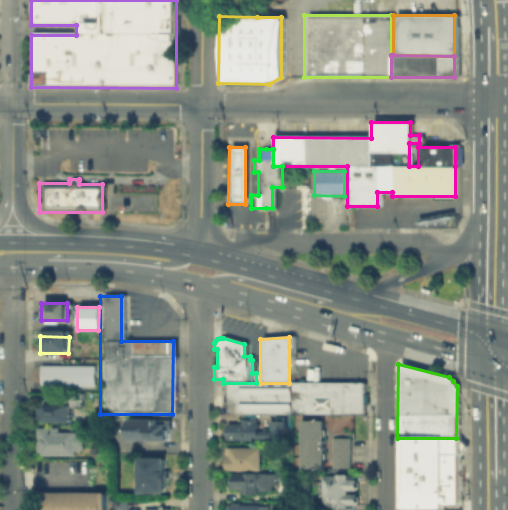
[(40,388),(40,369),(95,369),(95,388),(40,388)]
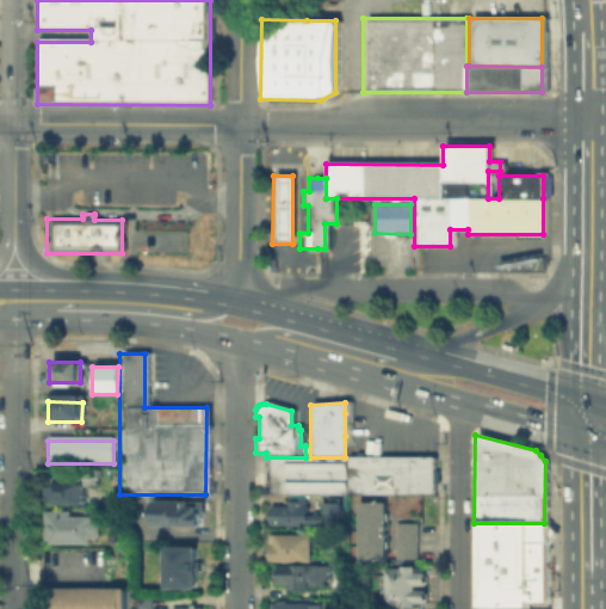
[(310,457),(345,457),(431,457),(431,471),(434,471),(434,477),(434,483),(431,483),(431,494),(266,494),(266,457),(305,457),(310,457)]
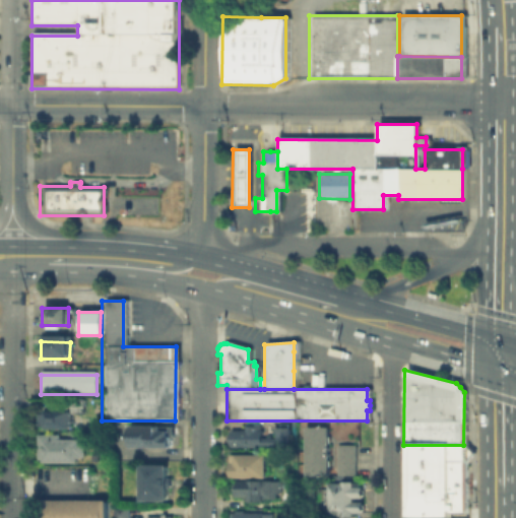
[(71,414),(71,403),(82,403),(82,414),(71,414)]
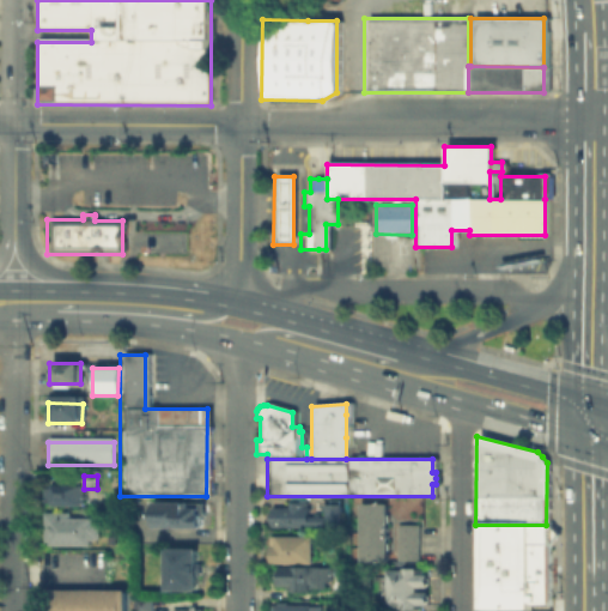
[(43,509),(44,488),(81,488),(81,509),(43,509)]
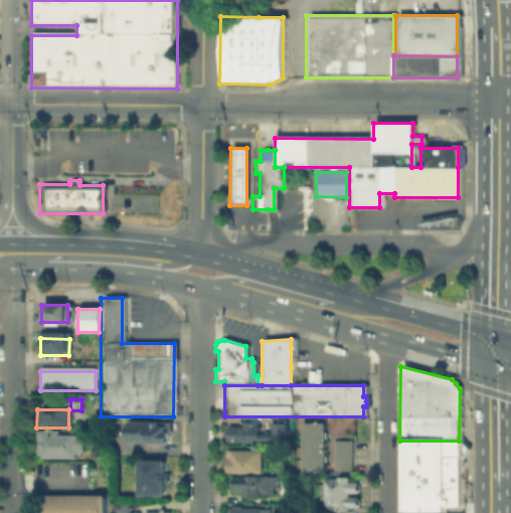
[(223,425),(238,426),(238,421),(253,422),(253,425),(256,425),(256,434),(270,435),(270,423),(285,423),(285,443),(223,443),(223,425)]
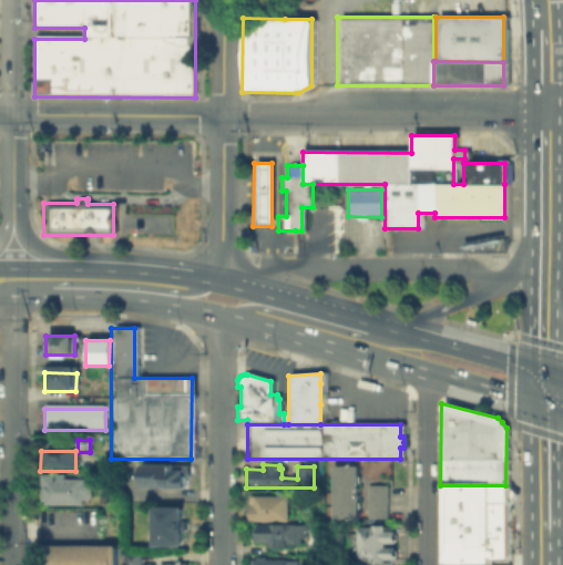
[(330,466),(330,520),(356,520),(356,466),(330,466)]
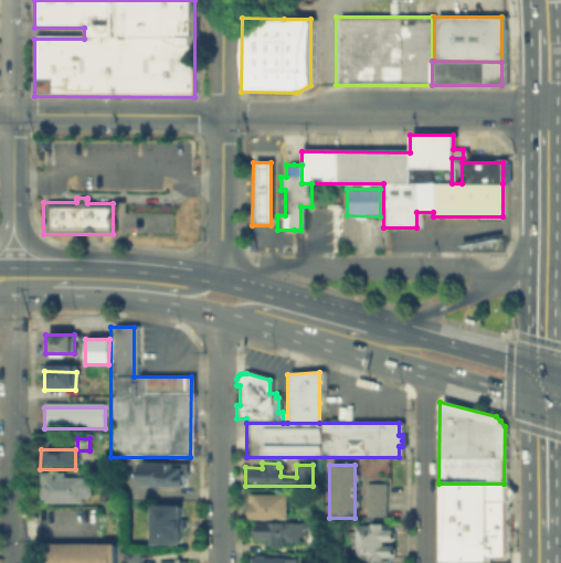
[(186,468),(186,488),(145,488),(145,468),(186,468)]
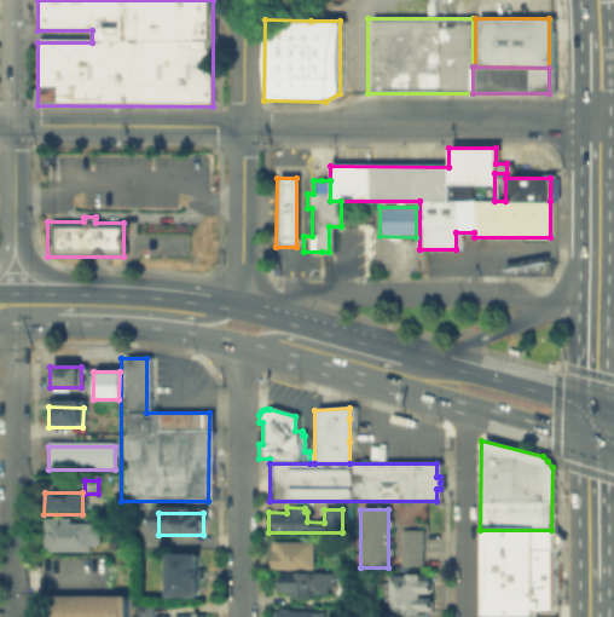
[(92,526),(92,529),(100,529),(100,545),(92,545),(92,552),(44,552),(44,526),(92,526)]
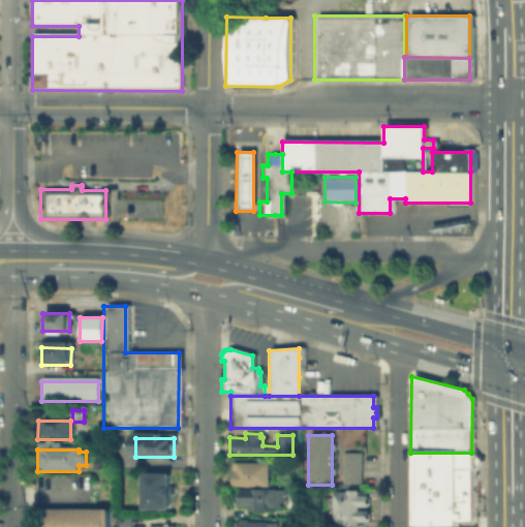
[(340,453),(340,485),(359,485),(359,453),(340,453)]
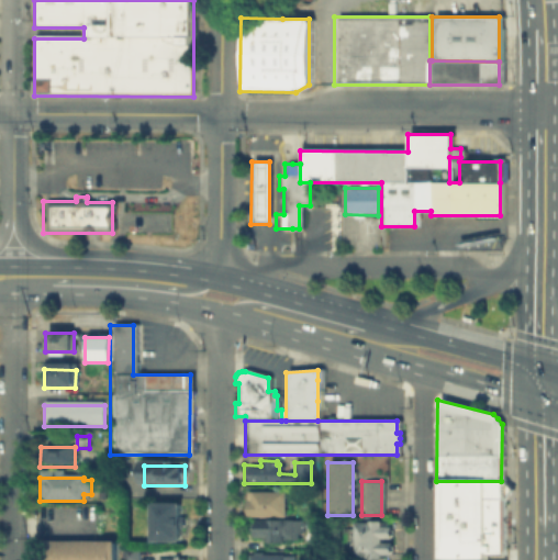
[(501,481),(436,481),(436,559),(483,559),(483,556),(483,500),(501,500),(501,489),(501,481)]
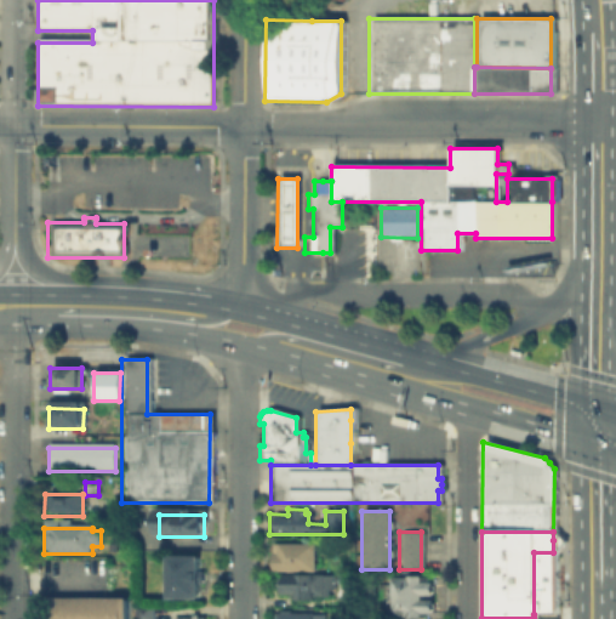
[(268,571),(268,543),(311,543),(311,571),(268,571)]
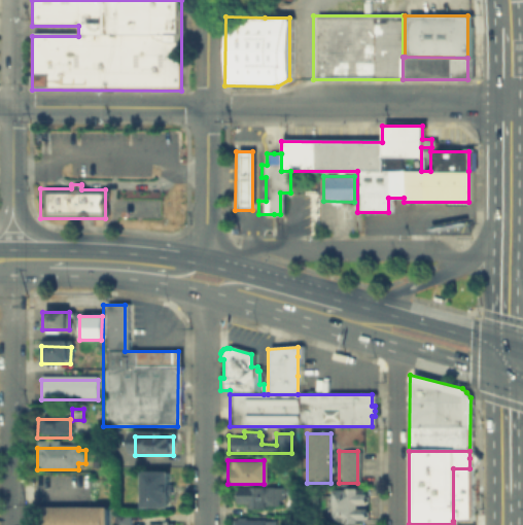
[(469,468),(453,468),(453,521),(469,521),(469,474),(469,468)]
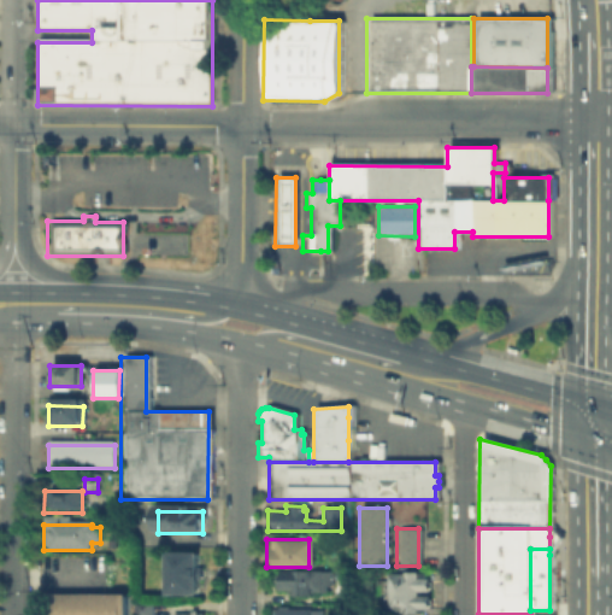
[(163,595),(163,552),(194,552),(194,595),(163,595)]
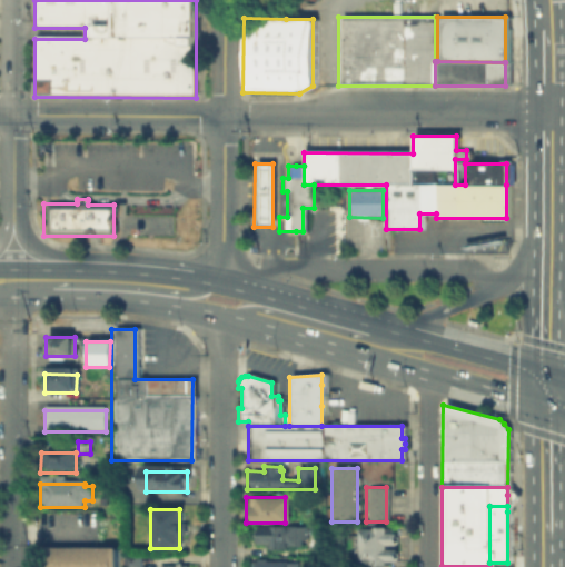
[(298,540),(298,546),(284,546),(284,549),(266,548),(266,544),(249,544),(250,525),(304,526),(304,540),(298,540)]
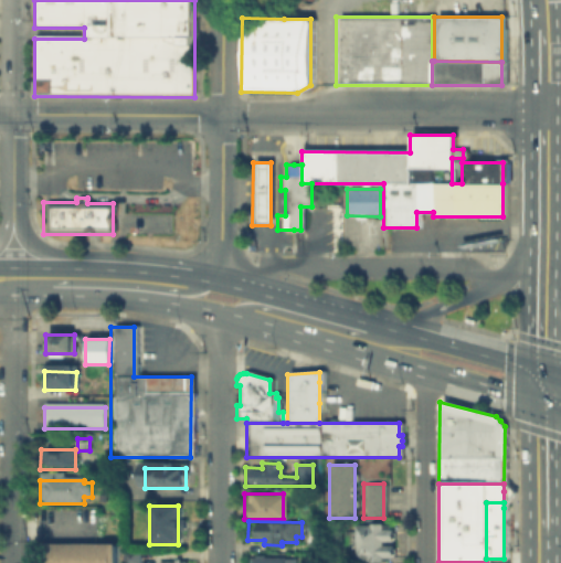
[(382,526),(382,530),(392,530),(392,541),(381,541),(381,546),(392,546),(392,558),(381,558),(381,562),(353,562),(353,526),(382,526)]
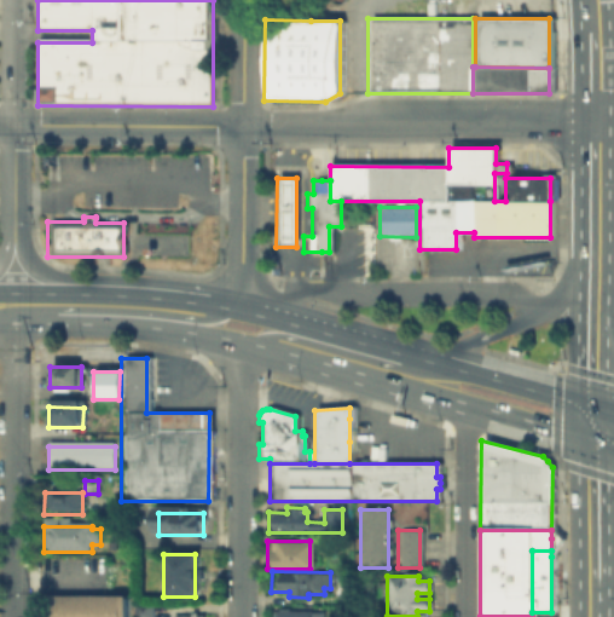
[(53,616),(54,600),(125,600),(125,616),(53,616)]
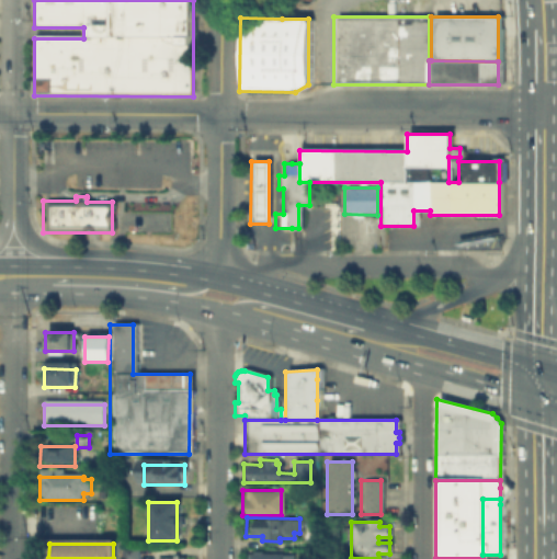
[(135,546),(134,558),(117,558),(117,546),(135,546)]
